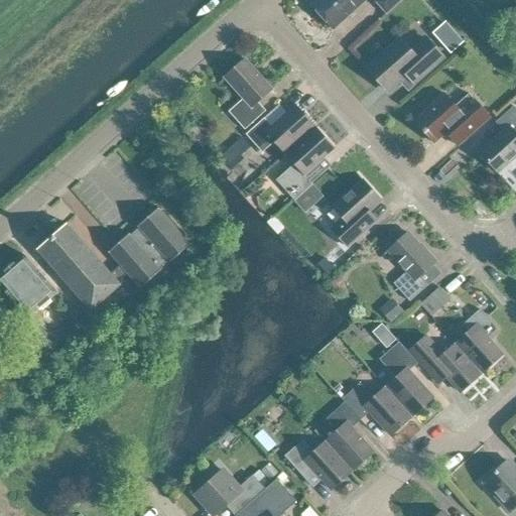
[(334,29),(365,0),(313,0),(309,3),(334,29)]
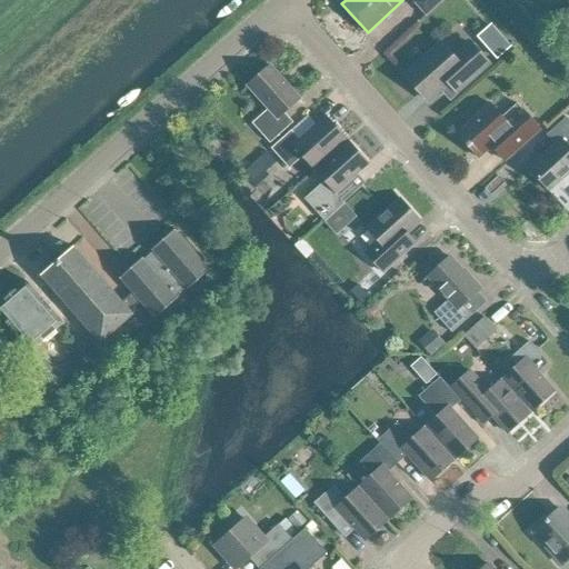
[(426,15),(441,0),(413,0),(426,15)]
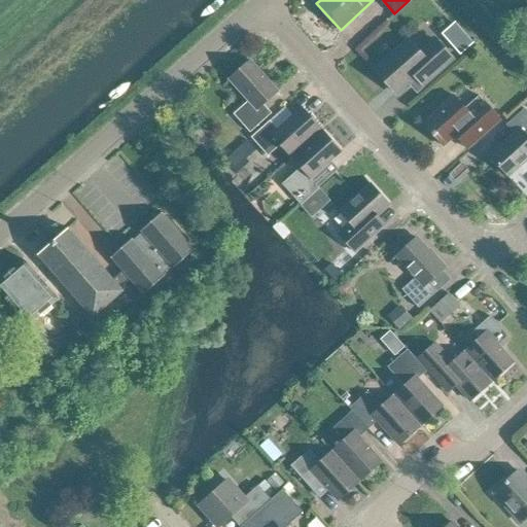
[(453,25),(441,36),(459,56),(471,44),(453,25)]
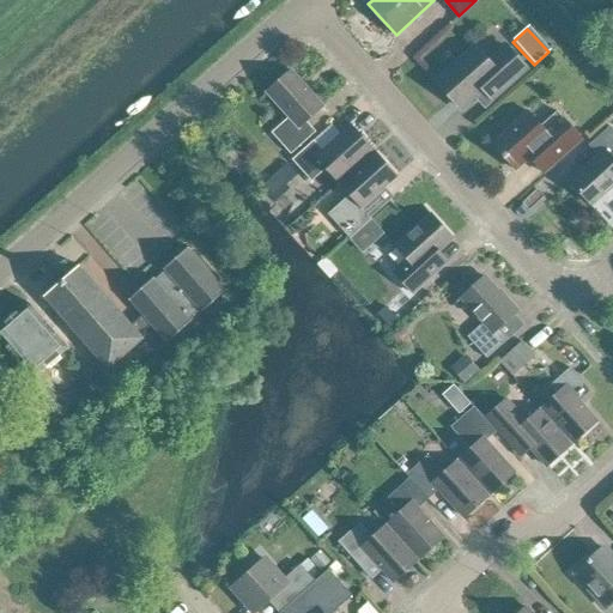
[(525,67),(507,47),(489,62),(474,47),(436,82),(460,108),(475,93),(485,104),(493,98),(492,97),(525,67)]
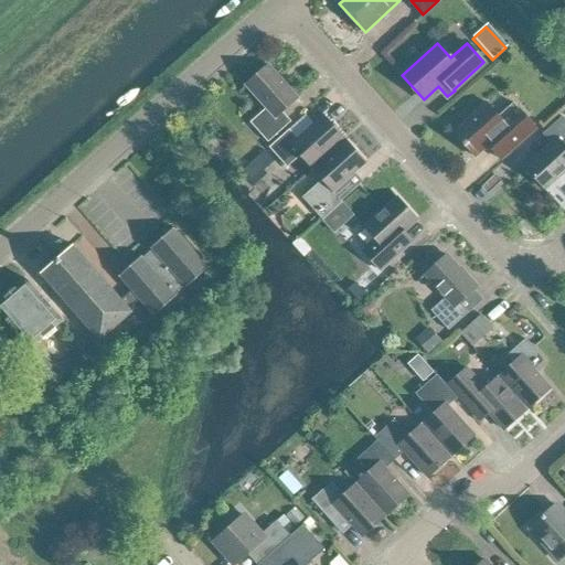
[(268,142),(291,121),(283,112),(297,98),(267,65),(246,85),(267,107),(251,123),(268,142)]
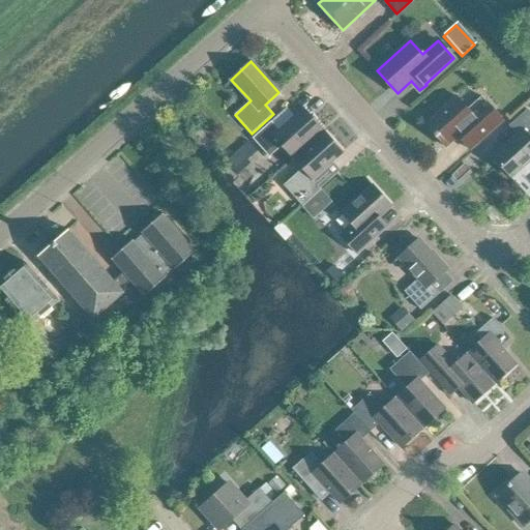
[(467,109),(455,96),(424,123),(445,147),(458,136),(469,149),(503,120),(481,96),(467,109)]
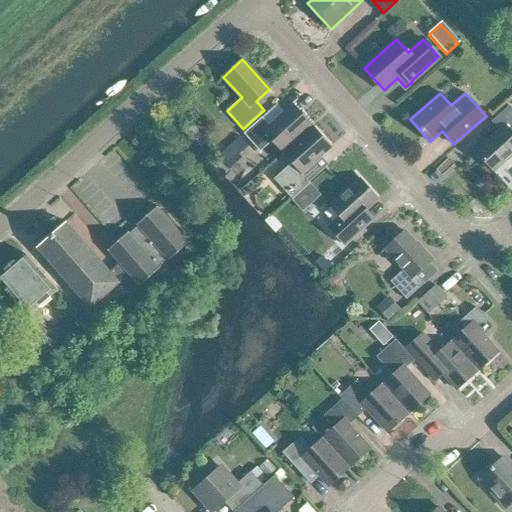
[(281,151),(311,125),(294,105),(270,126),(262,117),(244,134),(260,151),(272,141),(281,151)]
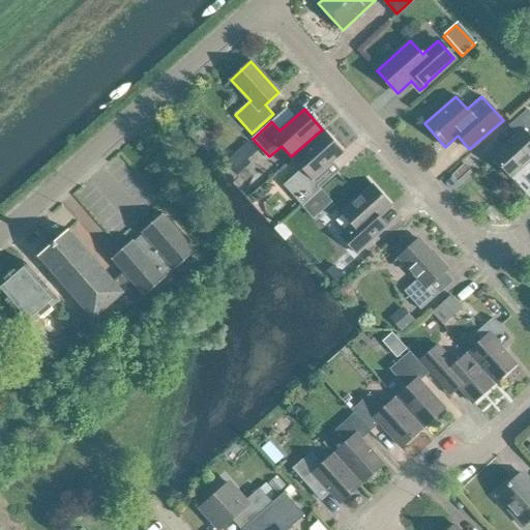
[(510,177),(529,159),(529,112),(527,109),(508,125),(517,135),(492,157),(510,177)]
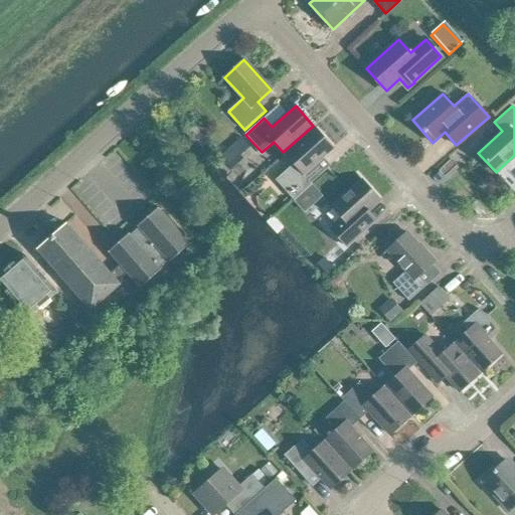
[(293,199),(331,165),(323,156),(333,148),(315,128),(286,154),(294,164),(276,180),(293,199)]
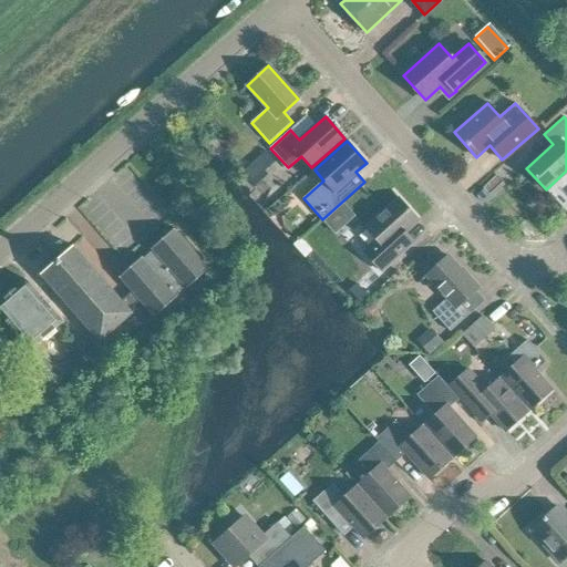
[(266,151),(256,161),(265,171),(275,161),(266,151)]
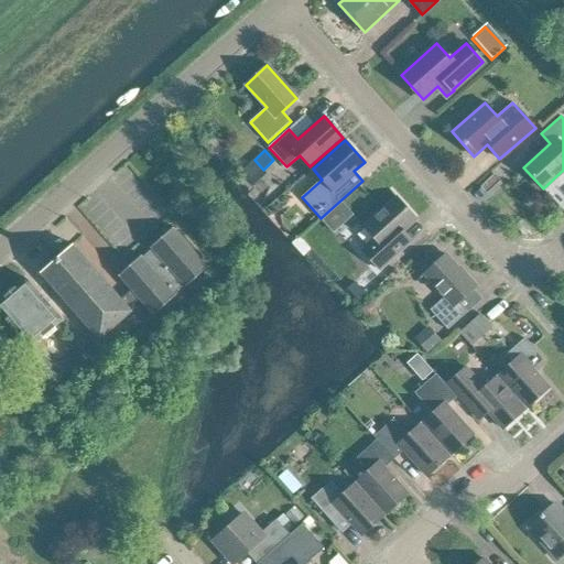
[(379,270),(399,252),(412,241),(403,230),(416,219),(397,197),(364,227),(375,239),(361,250),(379,270)]
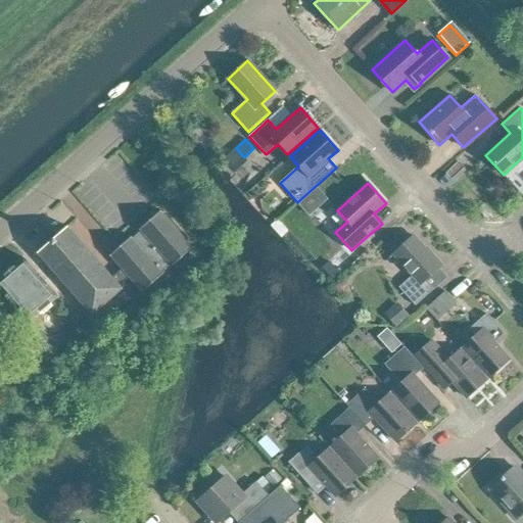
[(142,292),(193,247),(160,210),(109,255),(111,255),(122,268),(111,277),(66,226),(65,228),(39,251),(37,252),(39,254),(92,315),(122,288),(117,284),(128,275),(142,291),(142,292)]
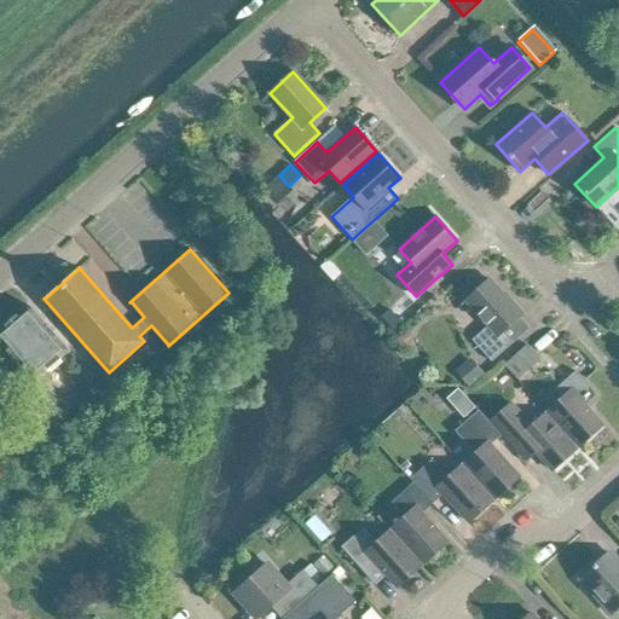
[(505,298),(489,279),(466,300),(489,325),(472,340),(491,362),(513,342),(503,331),(522,313),(508,296),(505,298)]
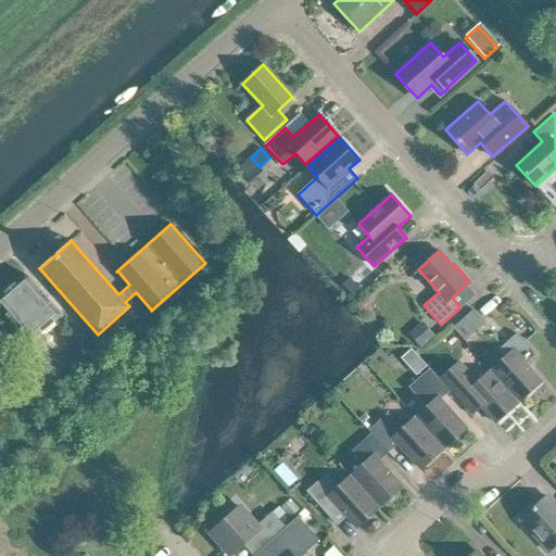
[(53,361),(34,339),(61,315),(25,274),(0,295),(0,307),(29,342),(30,342),(35,346),(25,355),(48,381),(64,367),(55,358),(53,361)]
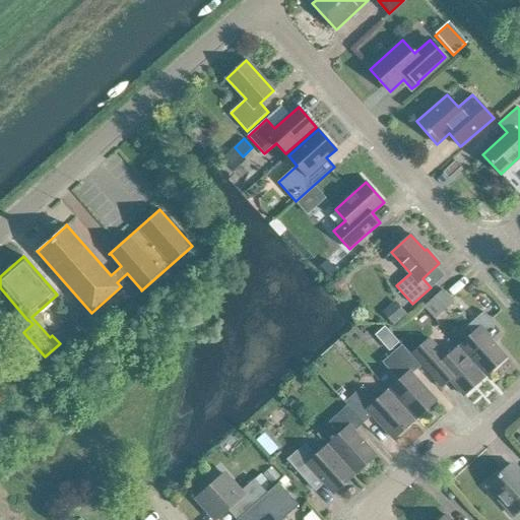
[(330,278),(337,272),(327,260),(320,266),(330,278)]
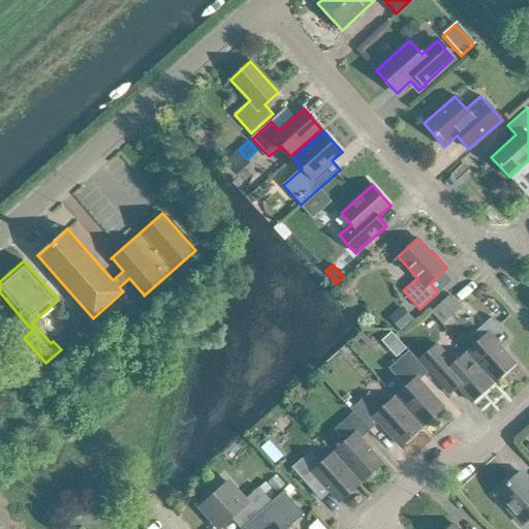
[(442,324),(462,307),(449,294),(431,312),(442,324)]
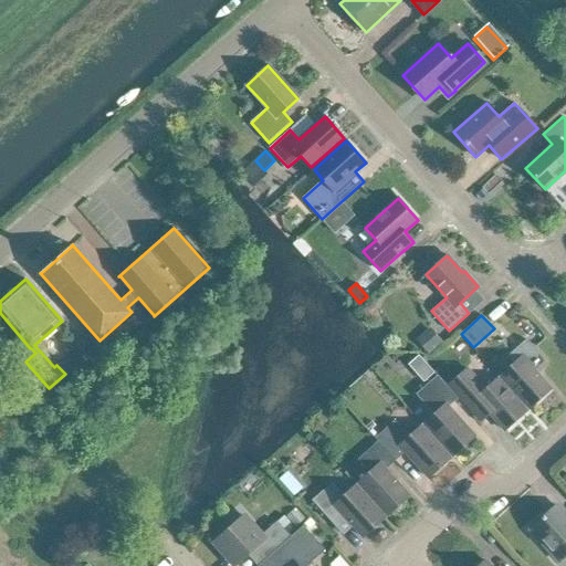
[(442,342),(430,327),(416,339),(429,354),(442,342)]
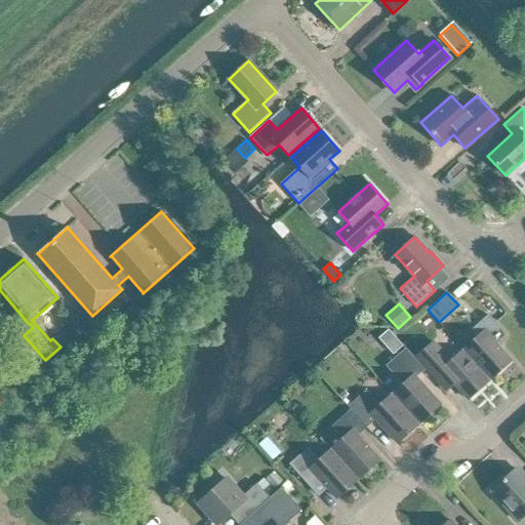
[(491,379),(511,361),(495,344),(505,334),(487,315),(470,330),(476,337),(463,349),(491,379)]
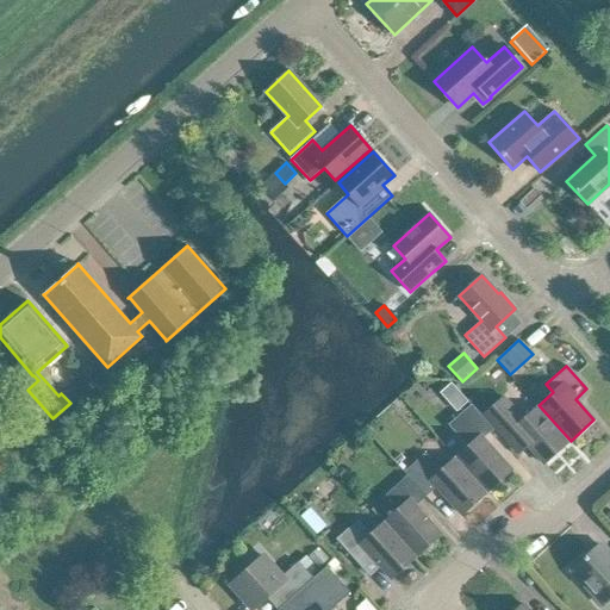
[(536,408),(523,419),(503,396),(481,415),(493,429),(517,455),(528,446),(545,464),(567,443),(536,408)]
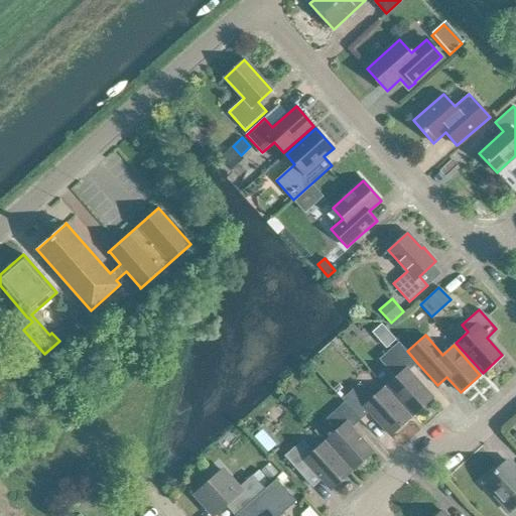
[(417,363),(407,351),(399,342),(379,359),(395,378),(386,386),(413,415),(432,398),(408,371),(417,363)]
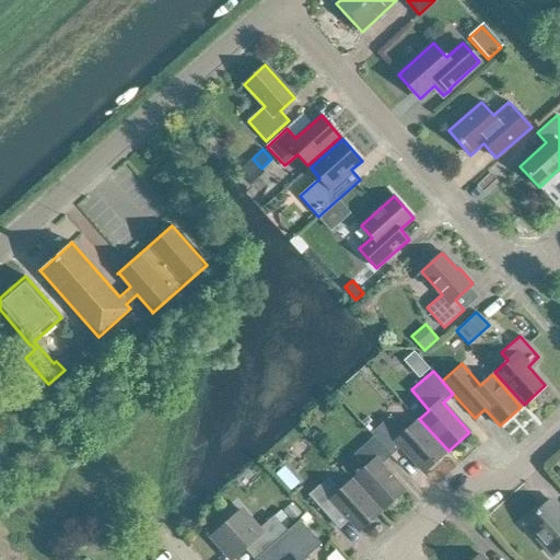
[(374,436),(392,455),(401,446),(424,473),(445,453),(417,421),(405,432),(391,416),(371,433),(374,436)]
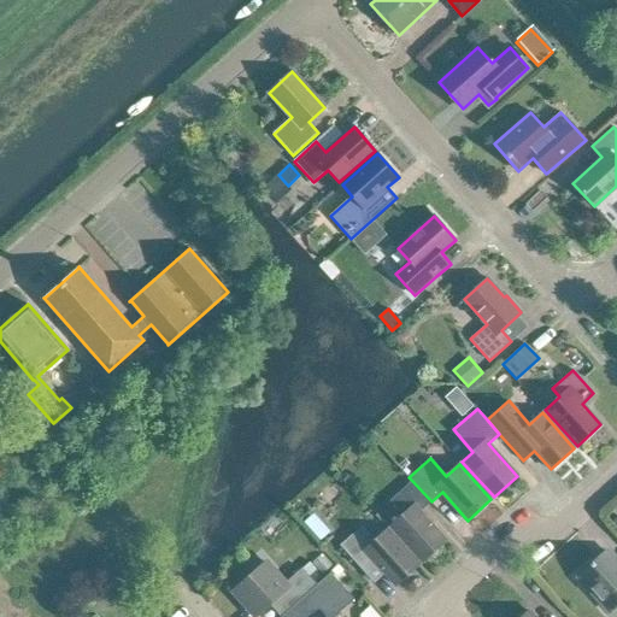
[(421,511),(432,501),(412,481),(391,500),(403,515),(391,526),(422,562),(446,540),(421,511)]
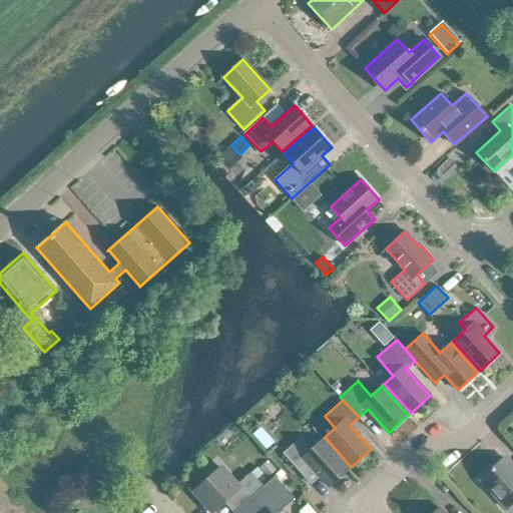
[(312,449),(301,437),(283,453),(299,471),(308,463),(330,487),(349,469),(322,439),(312,449)]
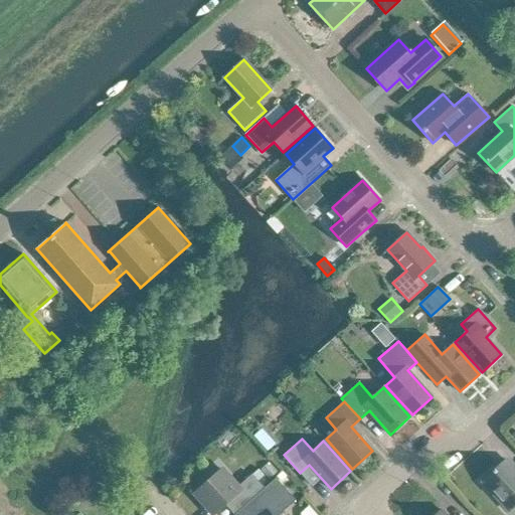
[(514,470),(506,460),(482,481),(508,510),(514,504),(514,470)]
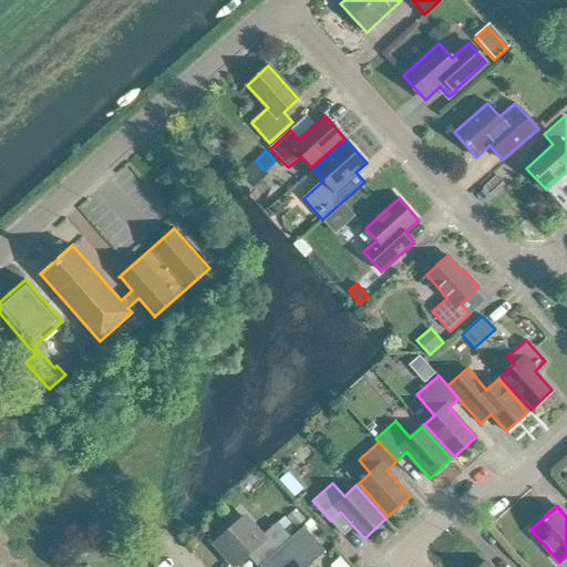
[(263,536),(245,517),(215,544),(235,566),(247,555),(257,566),(289,536),(277,523),(263,536)]
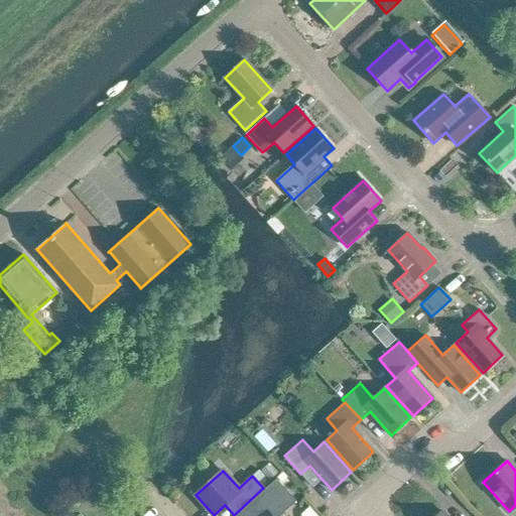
[(279,515),(296,501),(276,479),(234,515),(279,515)]
